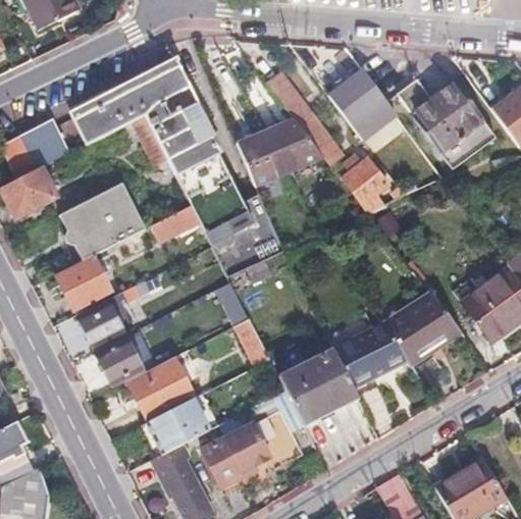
[(80,7),(75,0),(23,0),(38,29),(80,7)]
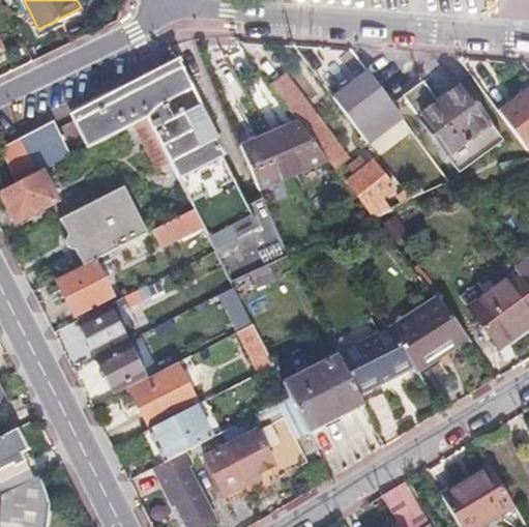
[(203,223),(215,247),(258,225),(223,155),(225,154),(200,105),(201,104),(179,59),(154,71),(153,70),(131,81),(75,111),(91,144),(136,121),(148,115),(171,160),(195,207),(203,223)]
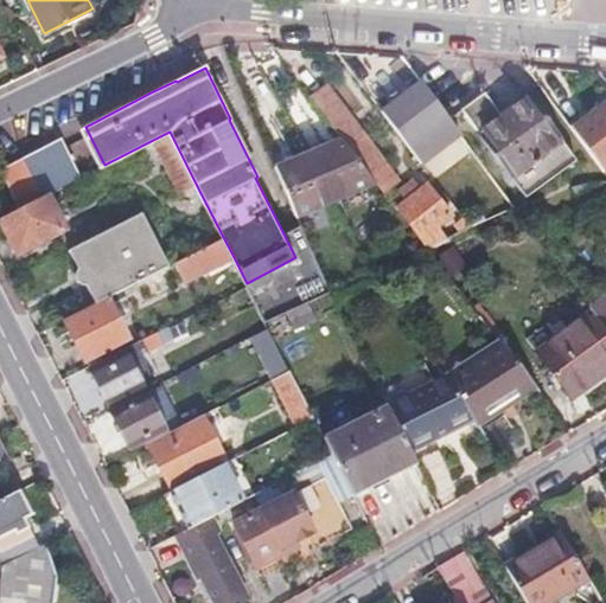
[(381,107),(410,145),(450,116),(420,77),(381,107)]
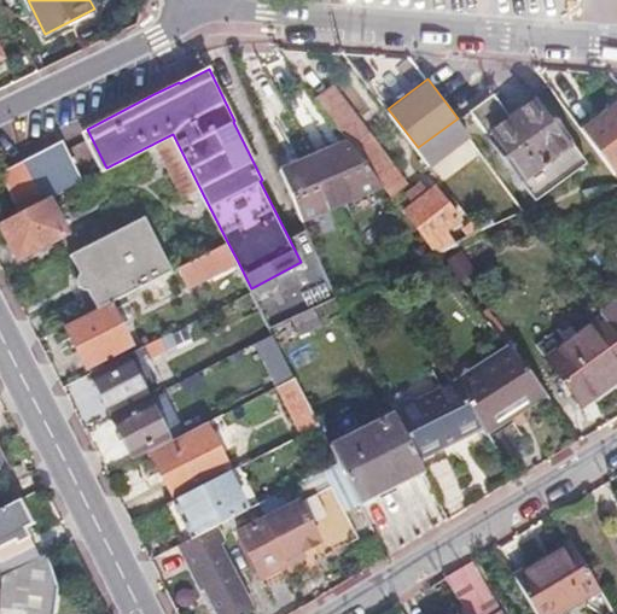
[(587,163),(543,103),(537,98),(512,116),(494,93),(470,110),(471,112),(467,116),(472,123),(477,121),(536,199),(587,163)]
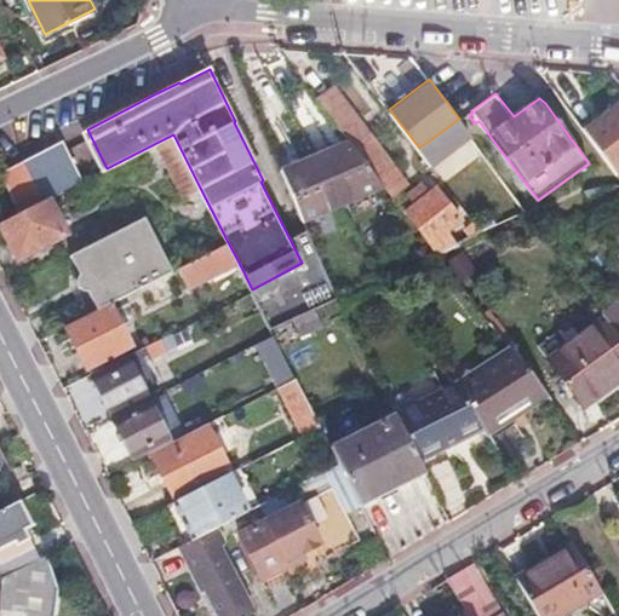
[(618,102),(584,127),(617,172),(618,170),(618,102)]
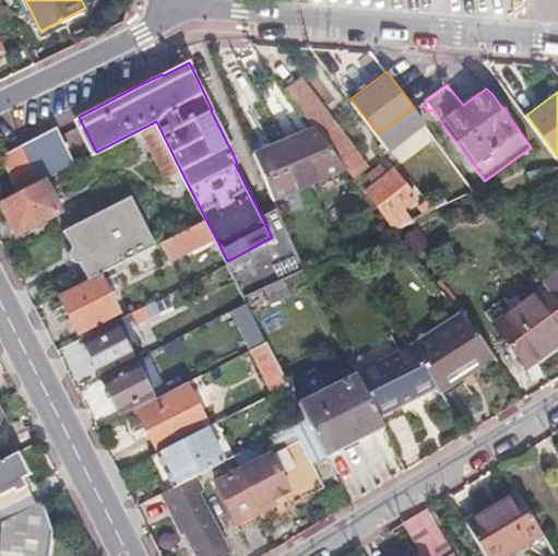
[(348,167),(354,176),(369,165),(333,118),(318,129),(348,167)]
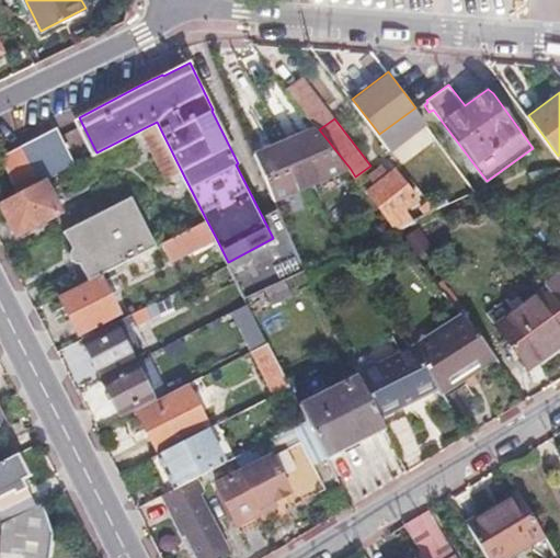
[(168,177),(181,170),(157,122),(144,128),(168,177)]
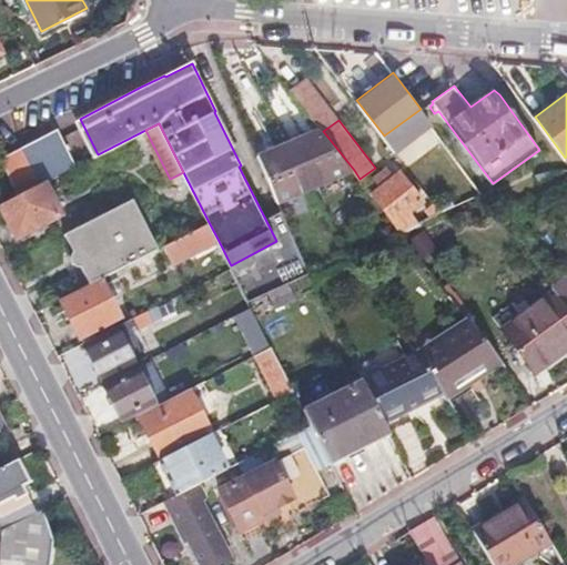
[(74,164),(57,129),(1,157),(20,192),(74,164)]
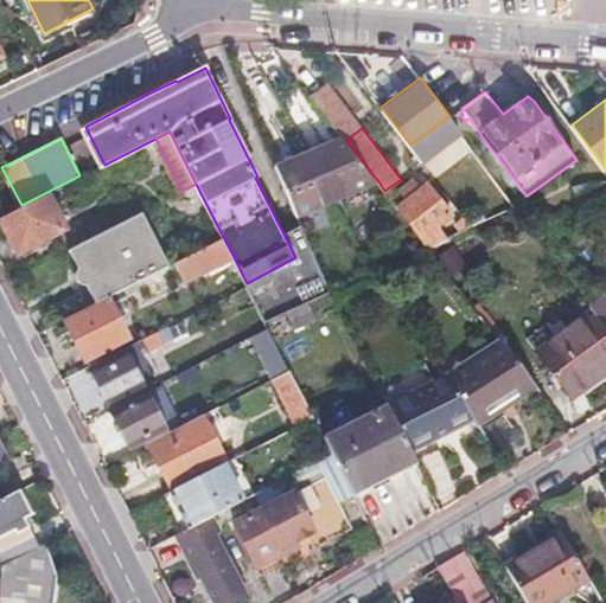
[(343,138),(278,165),(299,213),(378,181),(345,140),(343,138)]
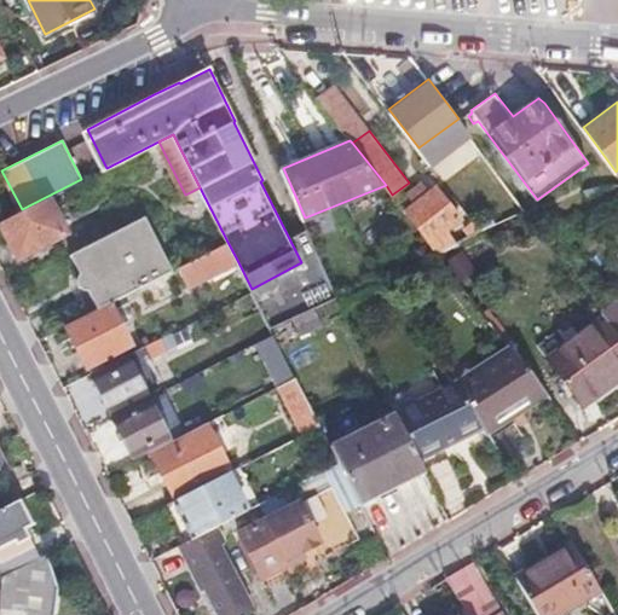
[(429,162),(420,150),(411,157),(420,169),(429,162)]
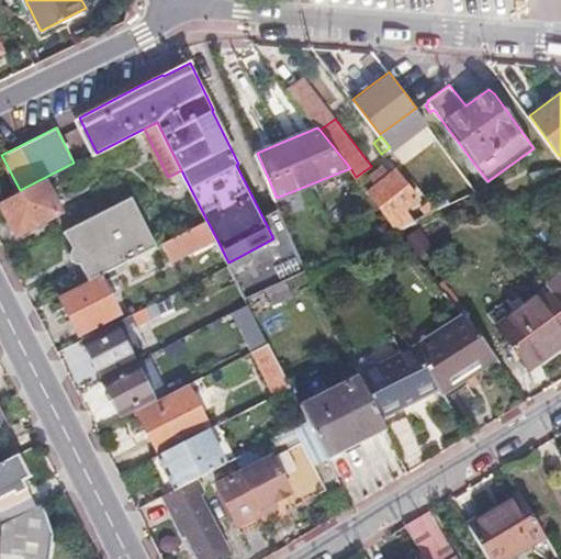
[(378,181),(369,189),(391,216),(389,219),(396,227),(416,217),(405,205),(419,194),(395,167),(389,172),(382,166),(372,175),(378,181)]
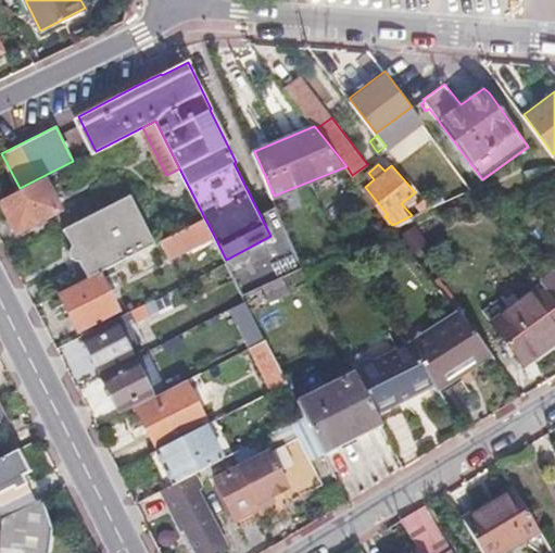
[(45,177),(4,198),(0,199),(0,200),(16,231),(61,210),(45,177)]
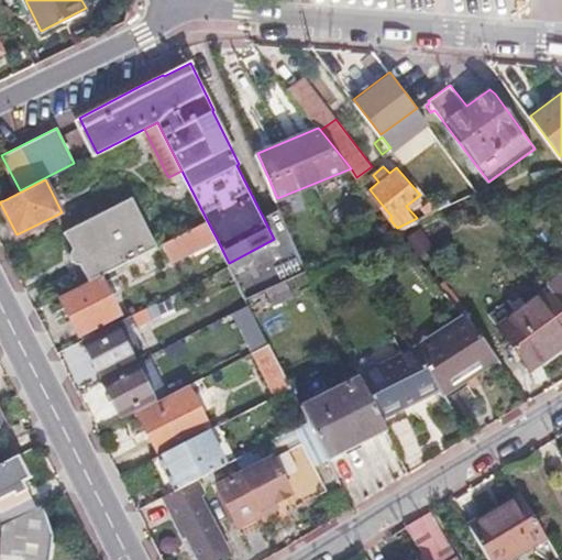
[(158,244),(132,196),(64,231),(73,248),(74,250),(75,249),(85,252),(88,259),(81,262),(81,261),(79,261),(80,263),(89,281),(101,274),(158,244)]
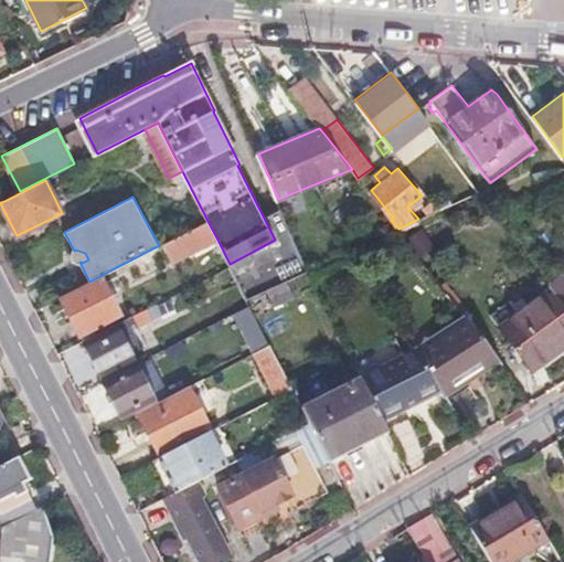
[(424,205),(429,213),(439,209),(432,199),(424,205)]
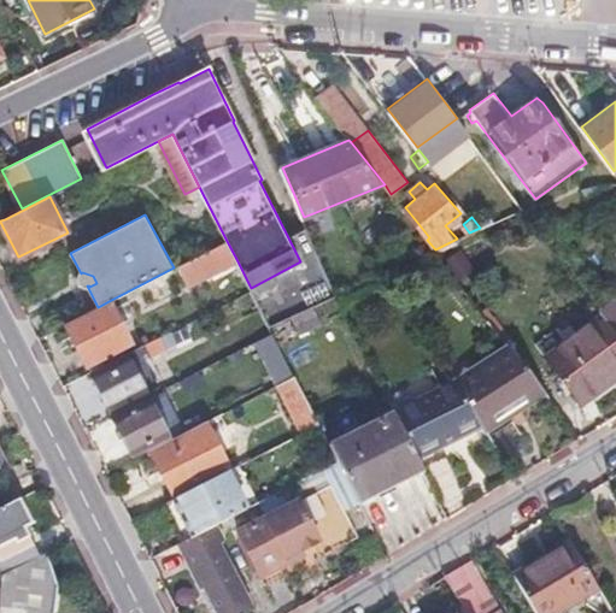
[(587,229),(586,218),(567,220),(568,231),(587,229)]
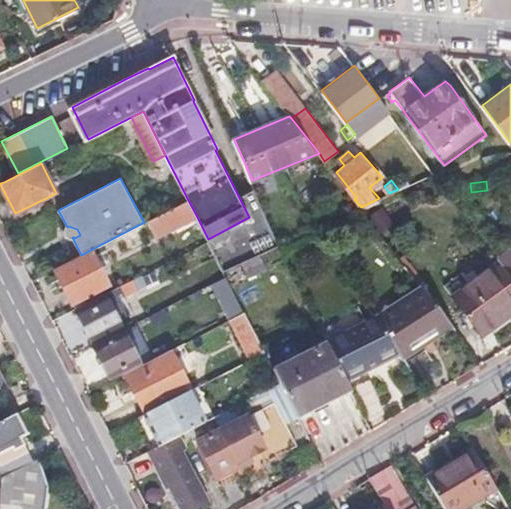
[(158,235),(196,215),(188,200),(149,220),(158,235)]
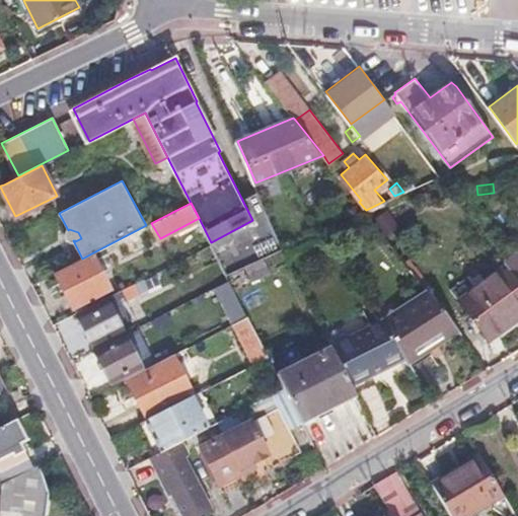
[(386,209),(373,218),(384,235),(397,226),(386,209)]
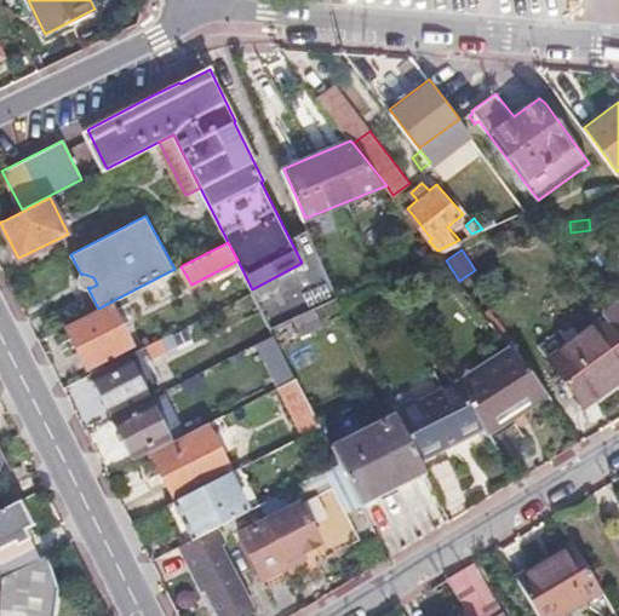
[(81,275),(80,272),(79,274),(78,276),(78,280),(79,285),(80,287),(84,289),(89,289),(87,287),(90,287),(90,288),(97,285),(93,277),(82,274),(81,275)]
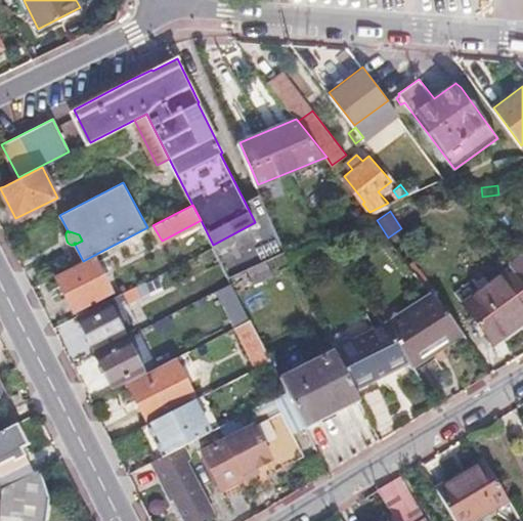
[(83,261),(56,274),(75,311),(113,292),(94,255),(83,261)]
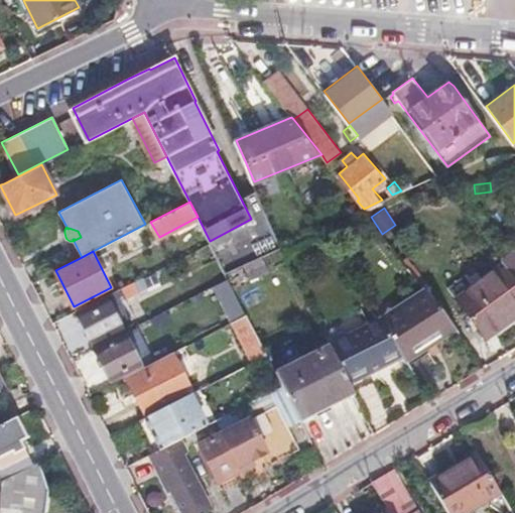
[(514,251),(502,260),(504,264),(514,278),(514,251)]
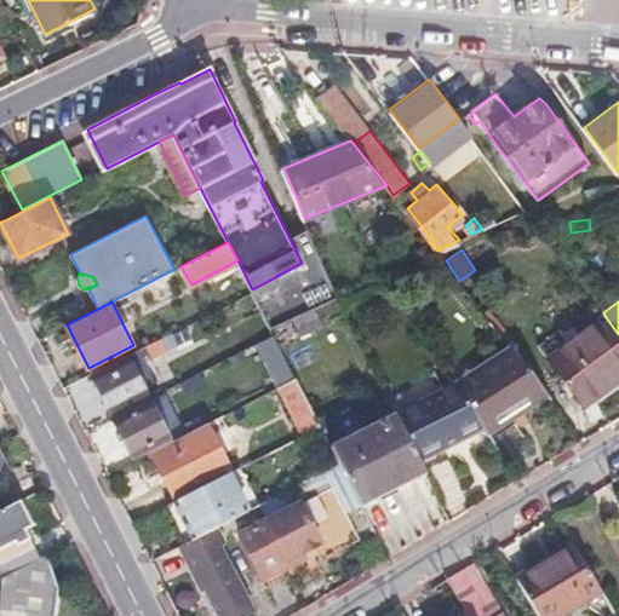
[(326,322),(319,306),(294,317),(303,333),(326,322)]
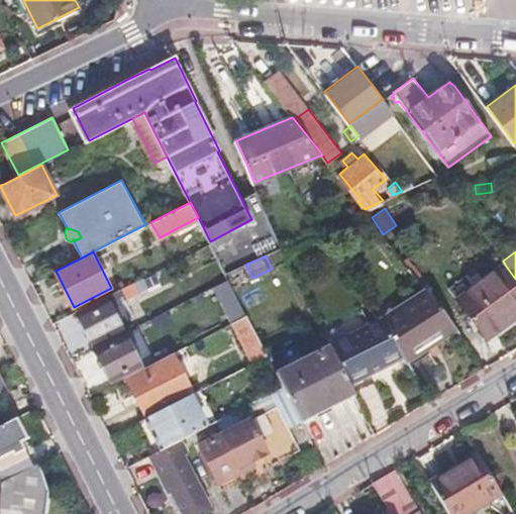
[(488,337),(515,317),(515,279),(505,265),(458,299),(476,321),(486,334),(488,337)]
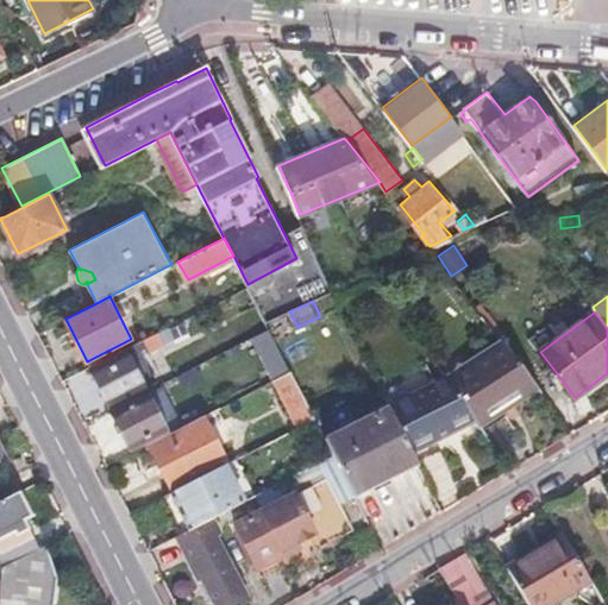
[(292,370),(270,327),(255,335),(276,377),(292,370)]
